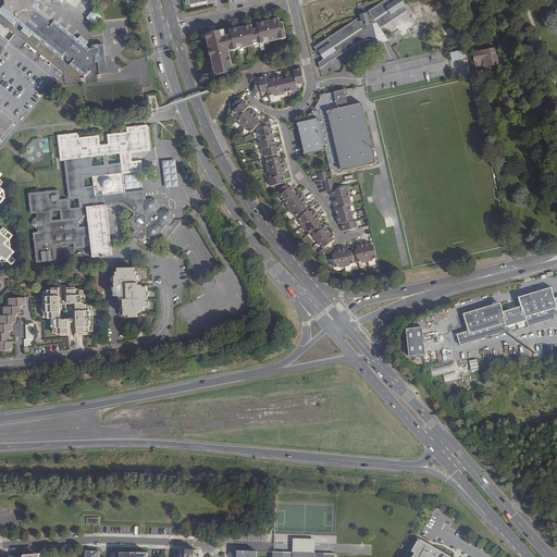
[(4,0),(4,3),(0,9),(0,14),(14,26),(16,23),(23,27),(21,31),(28,37),(32,34),(62,60),(64,57),(66,57),(67,62),(70,61),(72,63),(70,65),(85,77),(91,70),(97,75),(119,73),(122,69),(106,56),(104,45),(90,46),(91,49),(86,45),(89,41),(82,35),(78,39),(39,7),(42,4),(38,0),(53,0),(54,2),(64,1),(64,0),(4,0)]
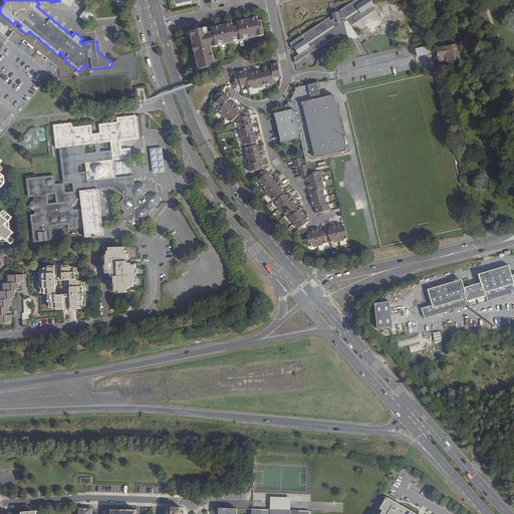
[(302,35),(308,43),(313,51),(333,38),(334,39),(336,38),(337,37),(338,37),(339,37),(340,37),(341,37),(345,37),(347,37),(348,40),(357,36),(353,31),(350,26),(375,10),(372,6),(374,5),(370,0),(355,0),(340,10),(344,16),(340,17),(339,11),(332,13),(333,19),(330,20),(328,17),(302,35)]
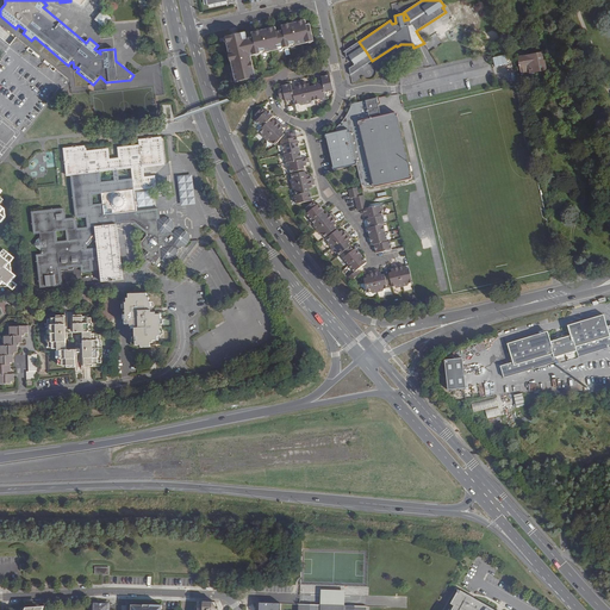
[(94,22),(104,27),(111,18),(100,11),(94,22)]
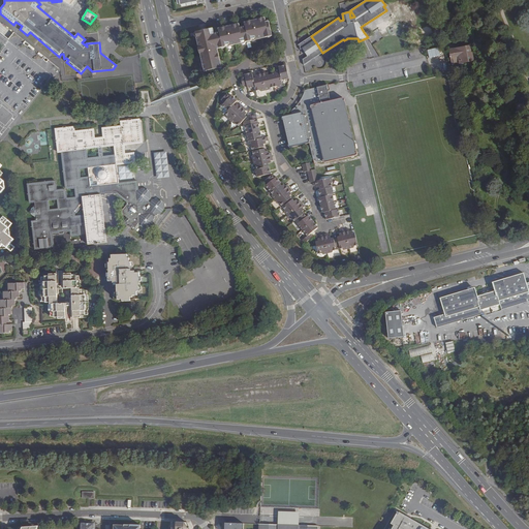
[(217,48),(272,34),(268,18),(265,19),(265,17),(218,28),(219,32),(214,33),(213,28),(210,28),(195,32),(205,71),(222,67),(217,48)]
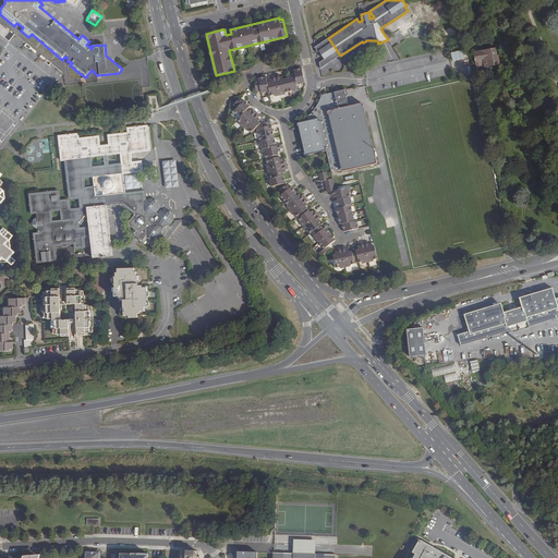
[(335,47),(328,38),(323,43),(316,47),(317,52),(318,51),(325,60),(319,63),(320,69),(340,56),(335,47)]
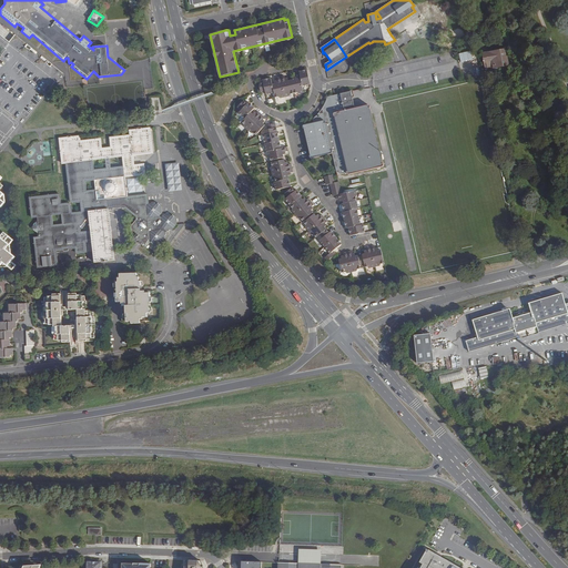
[(506,49),(483,53),(486,72),(494,71),(493,69),(509,66),(506,49)]
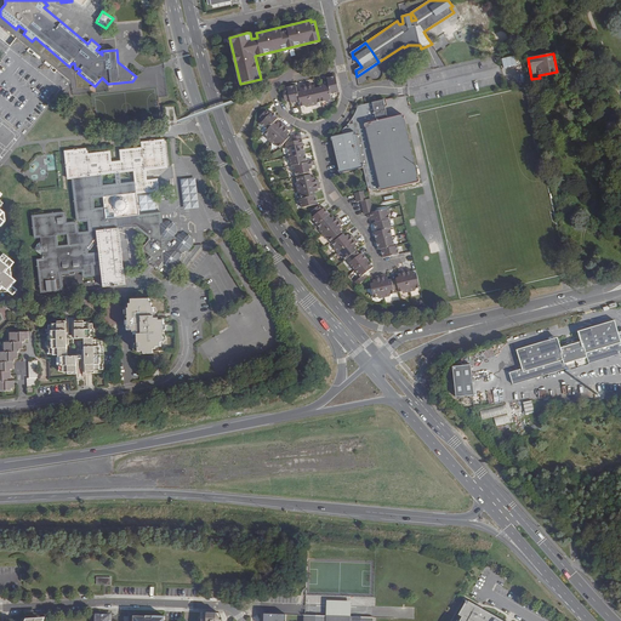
[(514,55),(501,58),(502,68),(517,64),(514,55)]
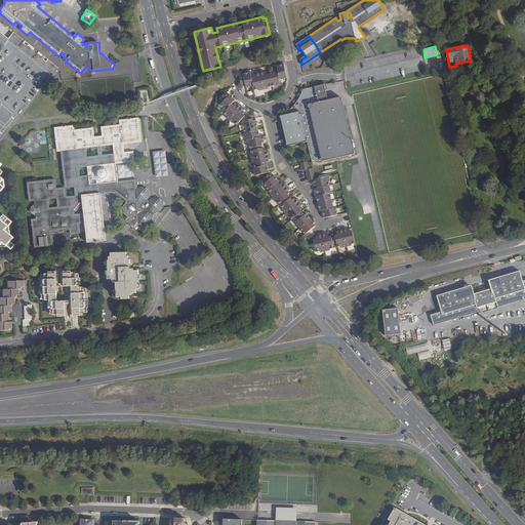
[(284,65),(277,66),(277,67),(280,79),(287,78),(284,65)]
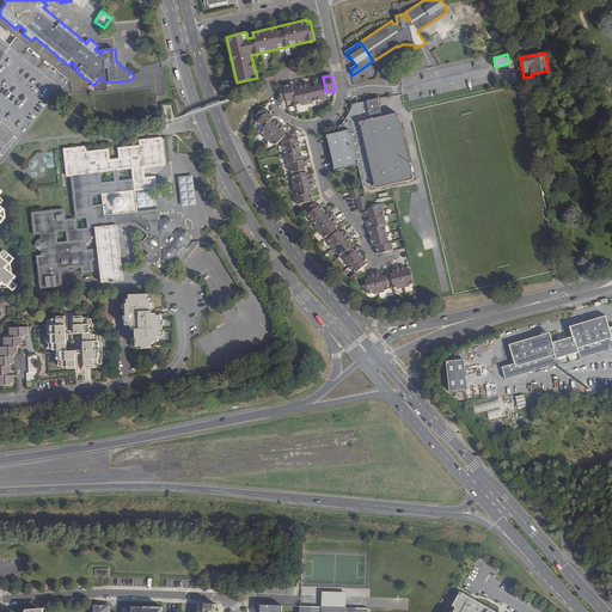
[(314,86),(317,99),(322,99),(323,101),(328,99),(326,92),(323,78),(318,79),(319,85),(314,86)]
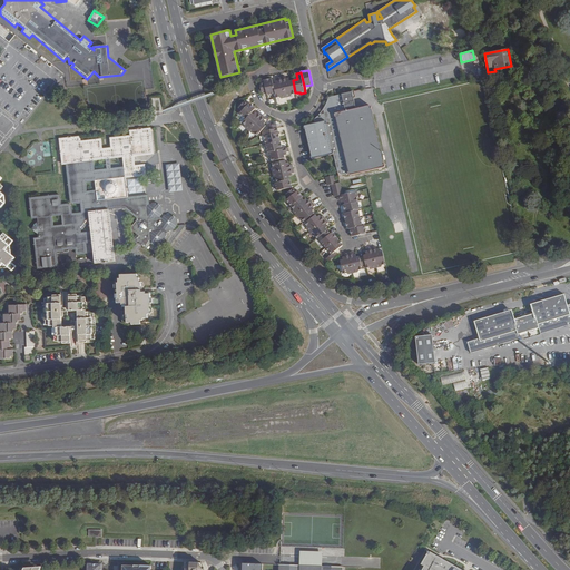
[(282,77),(286,97),(292,96),(293,94),(295,92),(293,80),(287,81),(286,76),(282,77)]
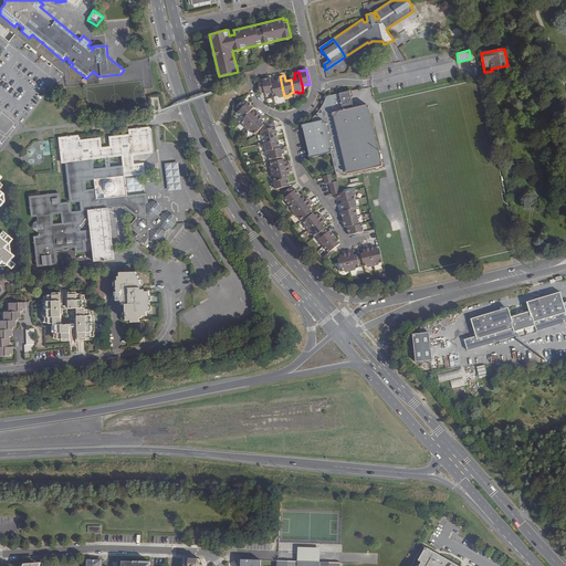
[(280,97),(284,96),(280,76),(275,77),(276,83),(272,84),(273,92),(274,96),(278,96),(280,97)]
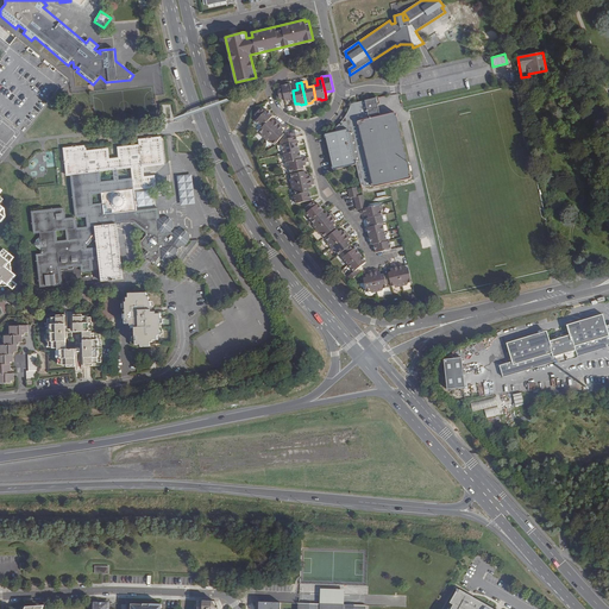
[(293,90),(290,83),(282,86),(283,88),(278,89),(280,99),(284,98),(286,101),(294,99),(293,90)]
